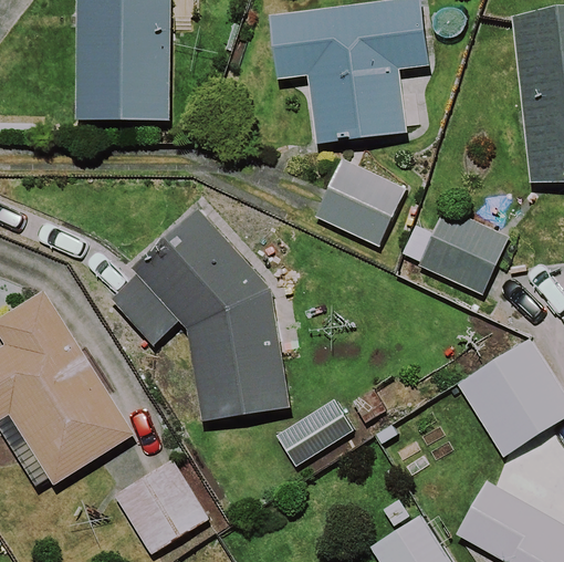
[(164,121),(166,0),(71,0),(69,118),(164,121)]
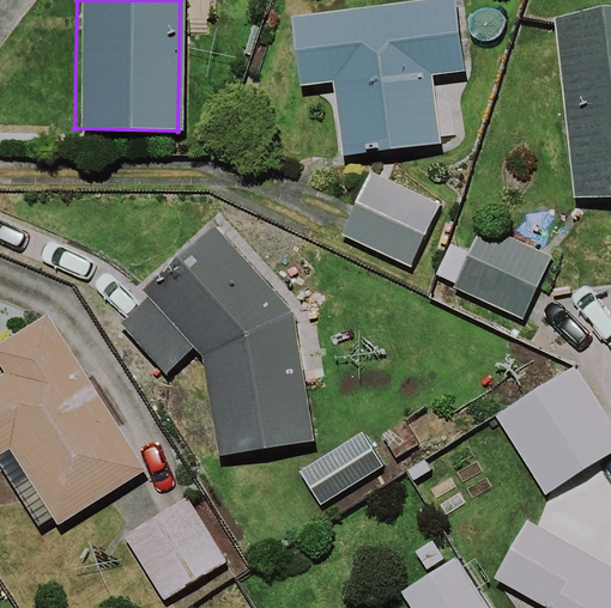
[(465,71),(458,0),(446,0),(286,17),(294,85),(332,81),(339,156),(437,146),(430,73),(465,71)]
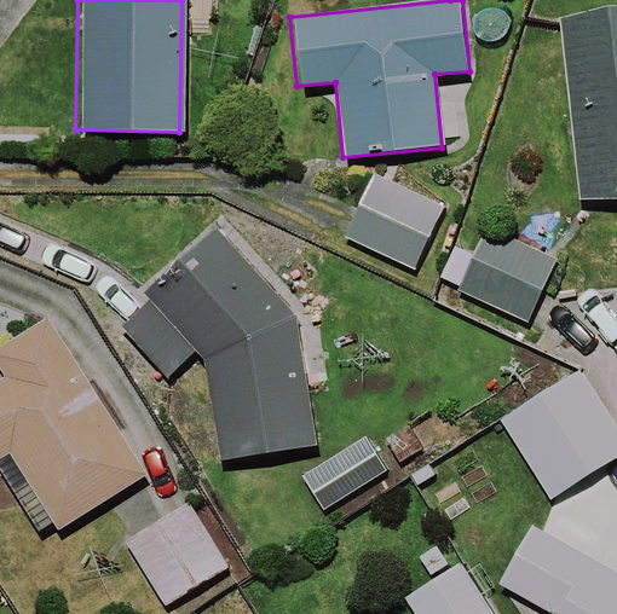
[(616,10),(554,17),(572,203),(616,197),(616,10)]
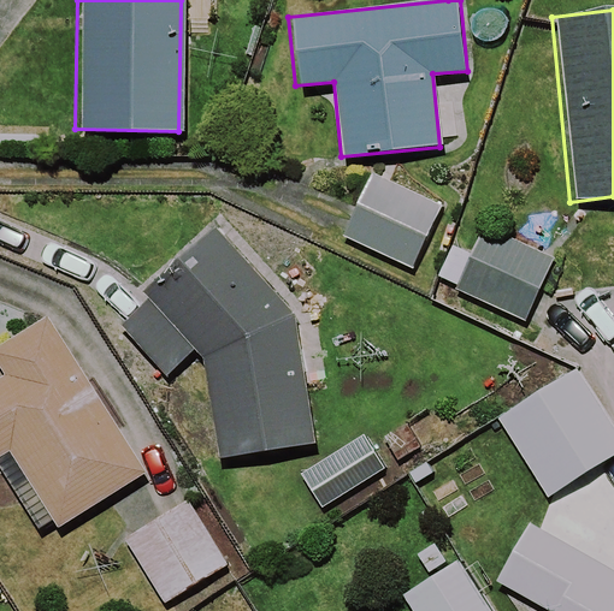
[(442,205),(370,171),(340,235),(412,270),(442,205)]
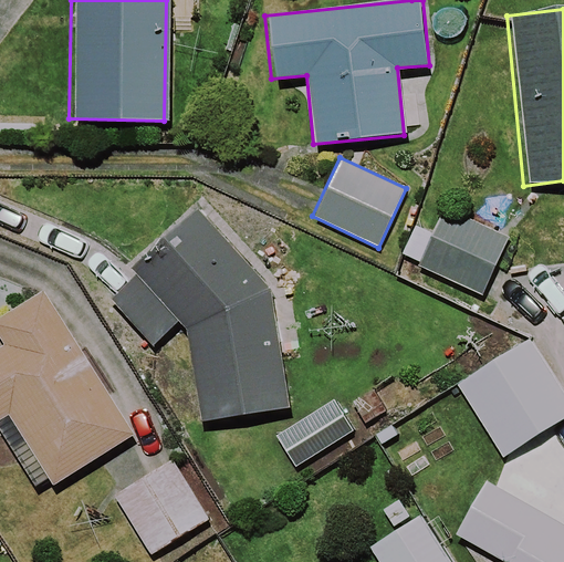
[(441,208),(432,229),(415,221),(399,257),(482,295),(509,238),(441,208)]
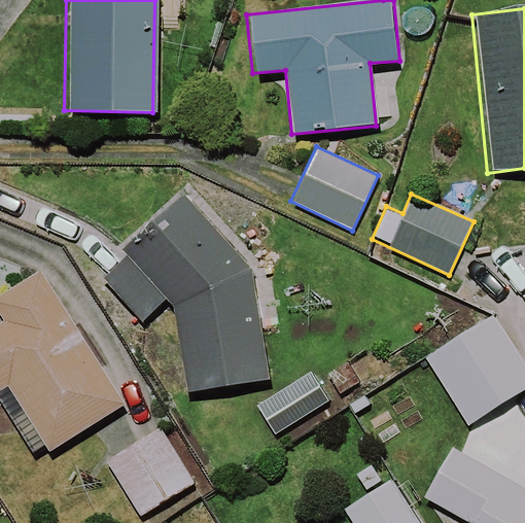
[(151,240),(102,270),(134,320),(163,303),(180,396),(267,381),(244,257),(190,195),(142,224),(151,240)]
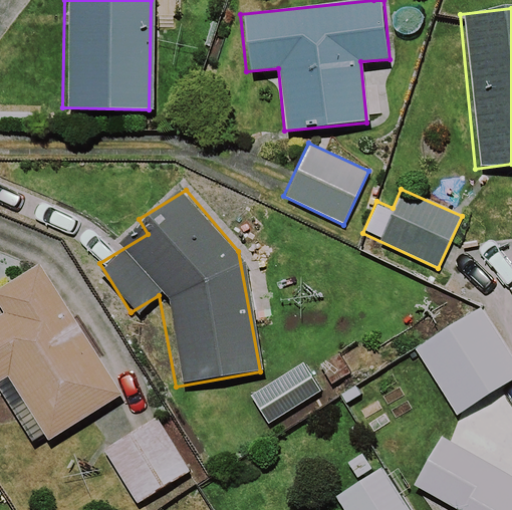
[(121,396),(42,262),(0,287),(0,293),(10,310),(0,316),(0,379),(10,374),(48,439),(121,396)]
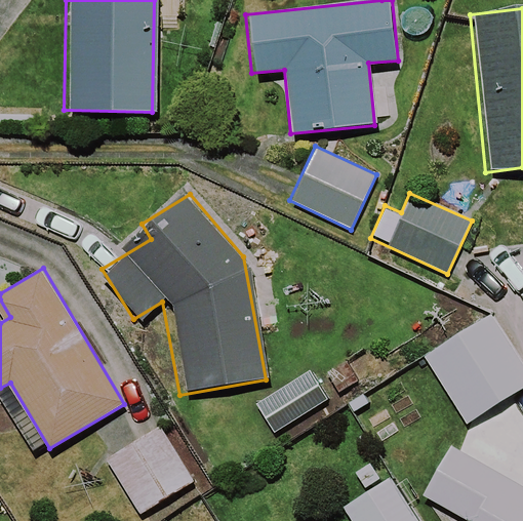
[(522,364),(490,313),(424,356),(467,424),(522,387),(522,364)]
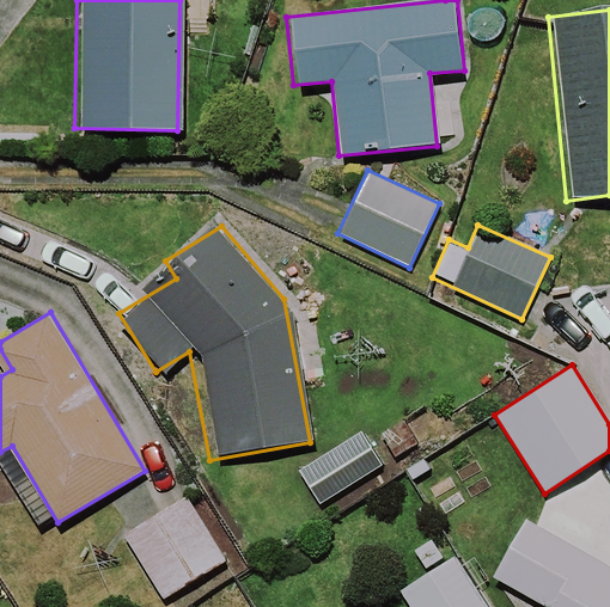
[(226,562),(188,497),(124,535),(163,600),(226,562)]
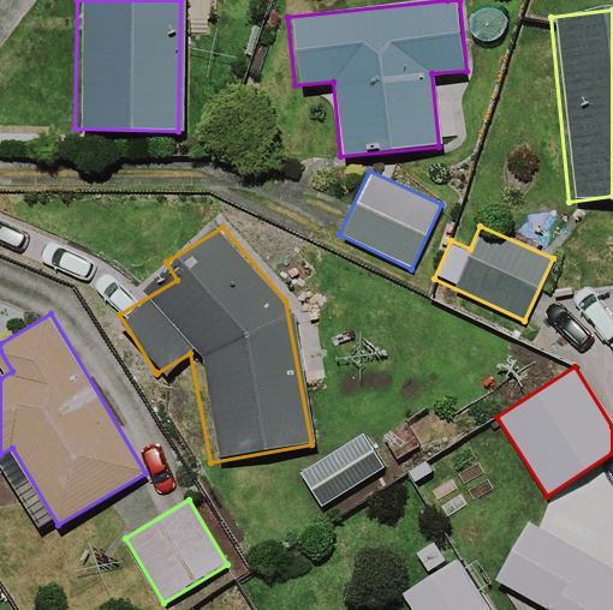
[(612,569),(525,526),(498,581),(553,609),(612,609),(612,569)]
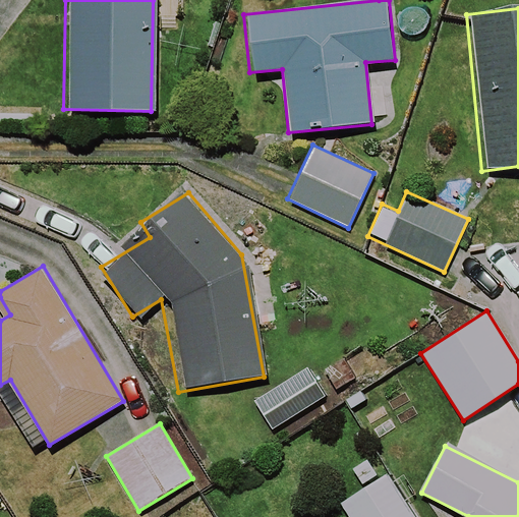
[(414,516),(389,474),(341,504),(349,516),(414,516)]
